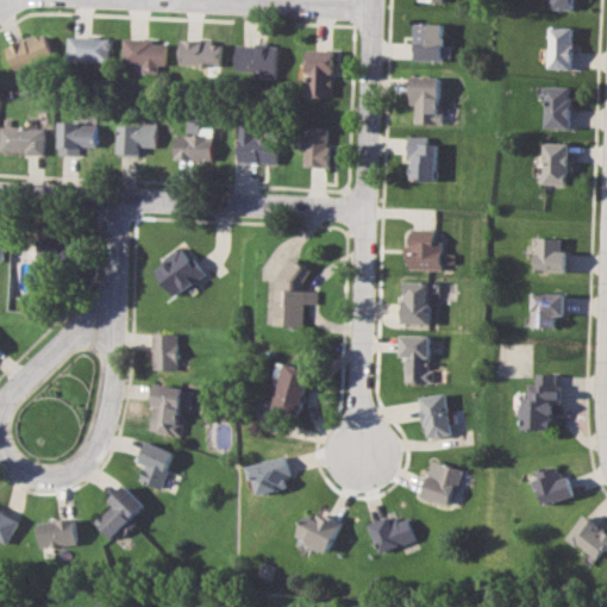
[(545,10),(545,0),(570,0),(570,11),(545,10)]
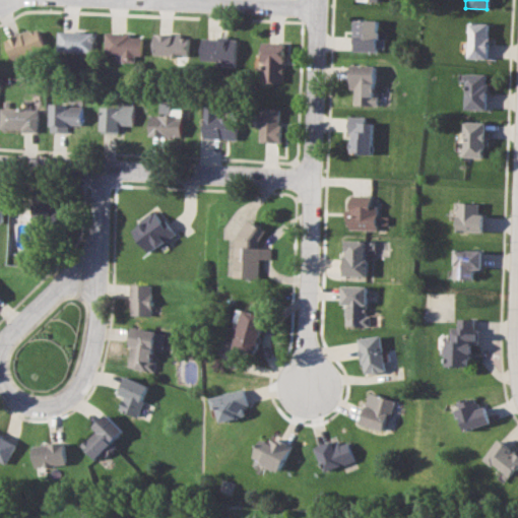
[(351,20),(377,21),(376,39),(383,39),(383,50),(376,50),(376,54),(350,53),(351,20)]
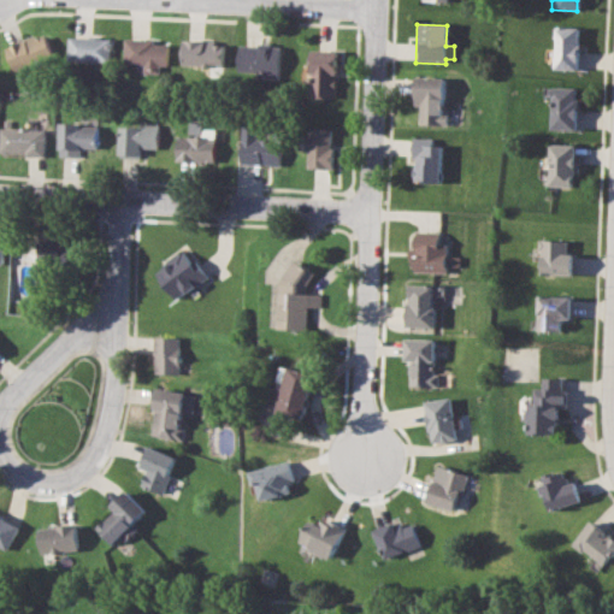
[(553,27),(578,28),(577,71),(550,70),(553,27)]
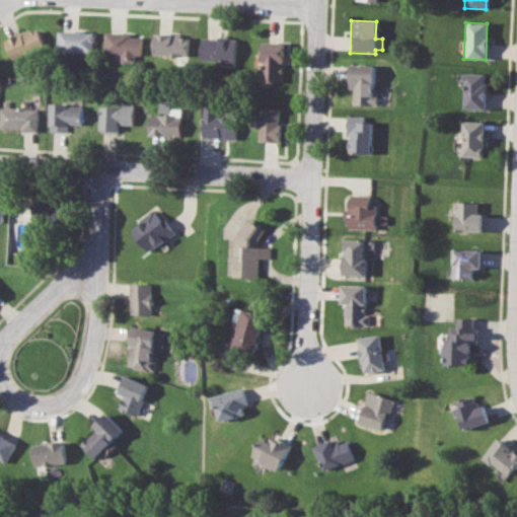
[(5,41),(30,29),(31,33),(38,31),(45,49),(14,62),(5,41)]
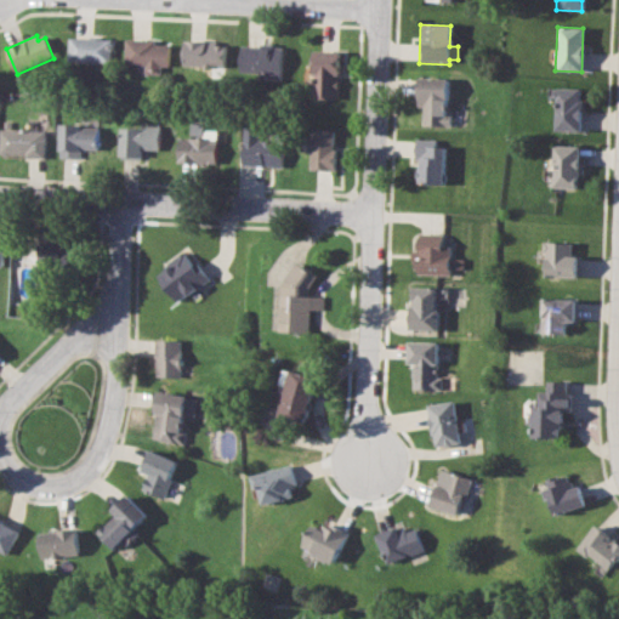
[(72,39),(113,40),(112,64),(71,62),(72,39)]
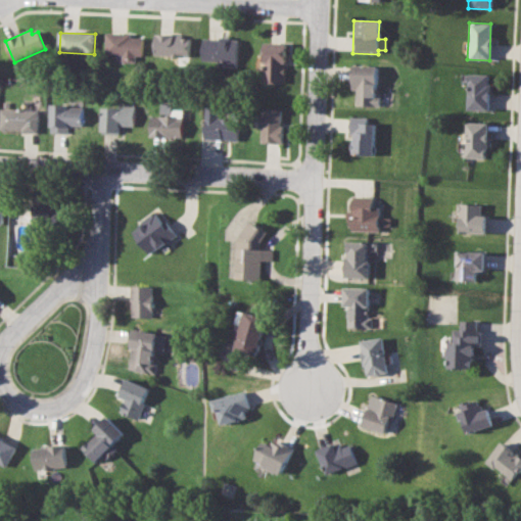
[(105,55),(106,33),(133,34),(133,39),(143,39),(142,56),(136,55),(135,64),(124,63),(124,56),(105,55)]
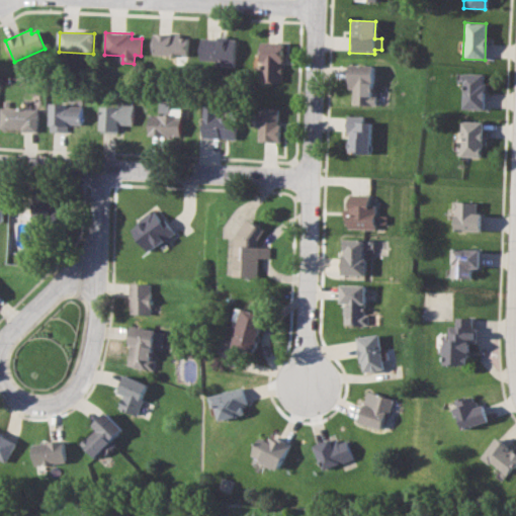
[(155,33),(180,34),(180,38),(190,39),(189,57),(154,56),(155,33)]
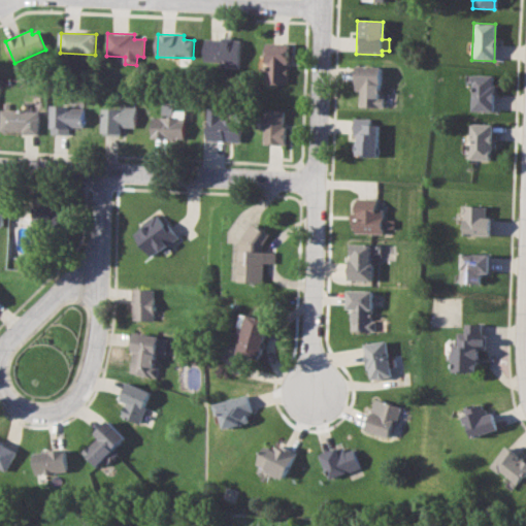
[(205,61),(206,38),(222,39),(222,36),(232,37),(232,40),(239,41),(237,69),(222,67),(222,62),(205,61)]
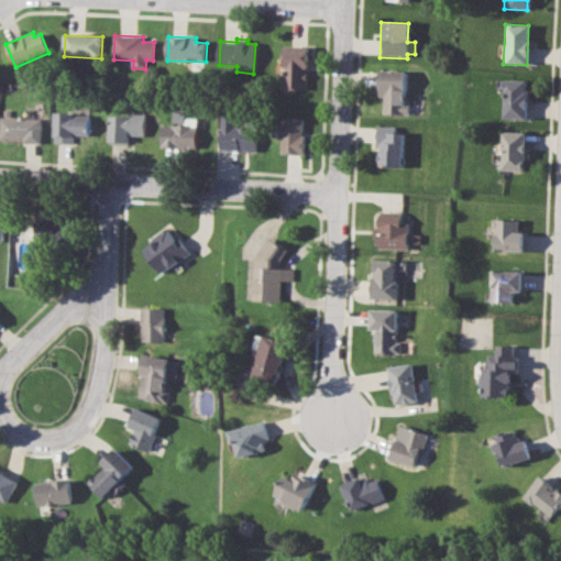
[(284,90),(285,47),(308,47),(307,90),(284,90)]
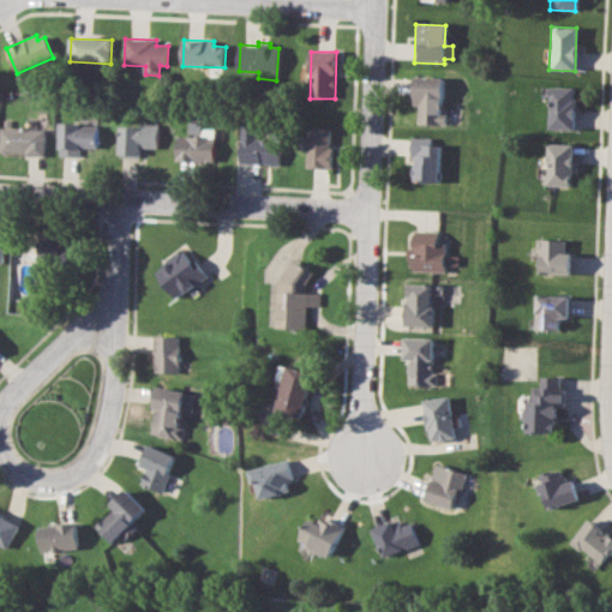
[(412,77),(441,78),(441,113),(445,113),(445,125),(418,124),(418,107),(411,106),(412,77)]
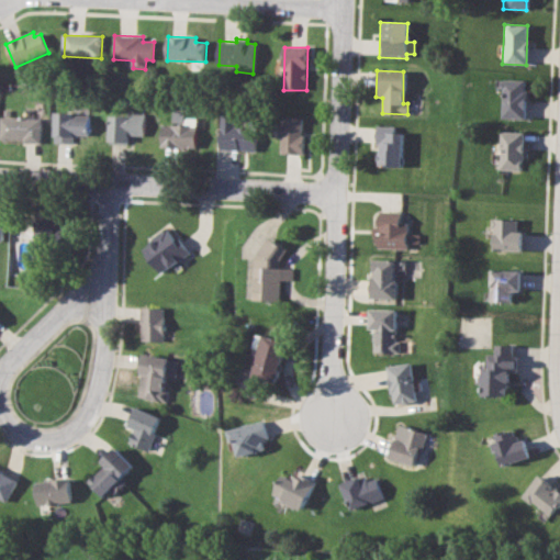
[(502,80),(526,81),(525,120),(501,119),(502,80)]
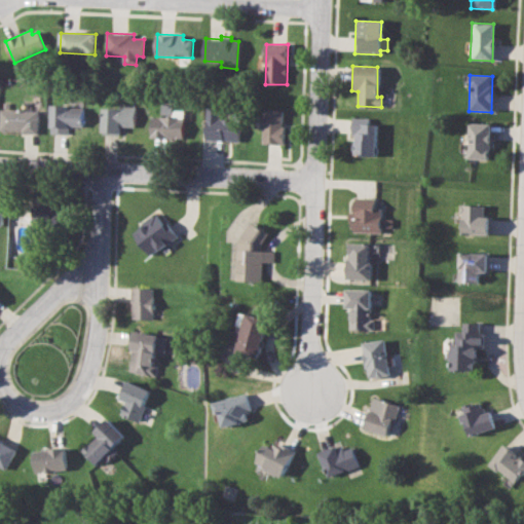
[(49,134),(51,105),(84,108),(83,127),(68,126),(67,135),(49,134)]
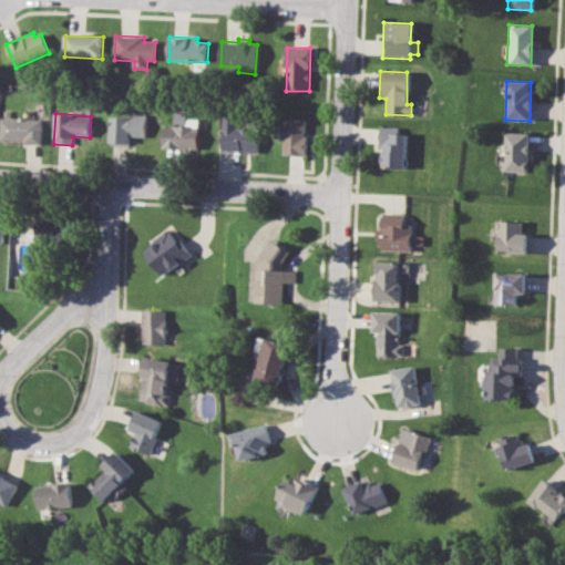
[(110,145),(111,119),(126,119),(126,114),(146,115),(145,137),(129,136),(129,146),(110,145)]
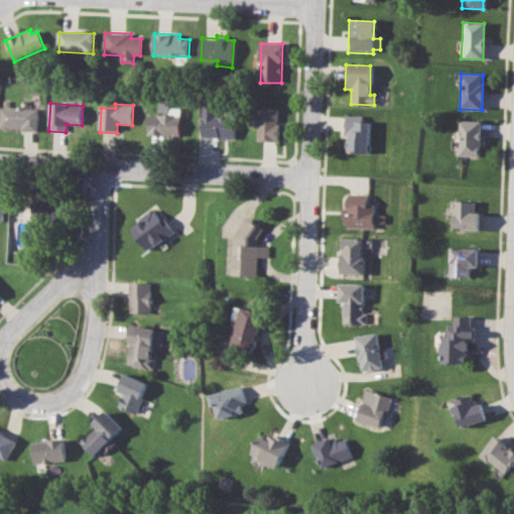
[(204,137),(205,104),(217,104),(216,117),(236,118),(235,139),(204,137)]
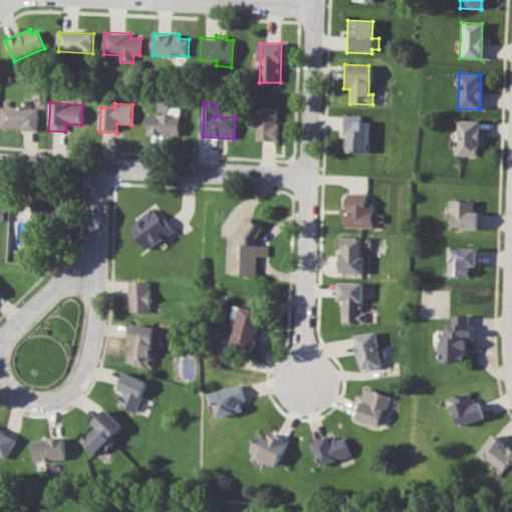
[(1,107),(38,109),(37,132),(22,132),(22,129),(1,128),(1,107)]
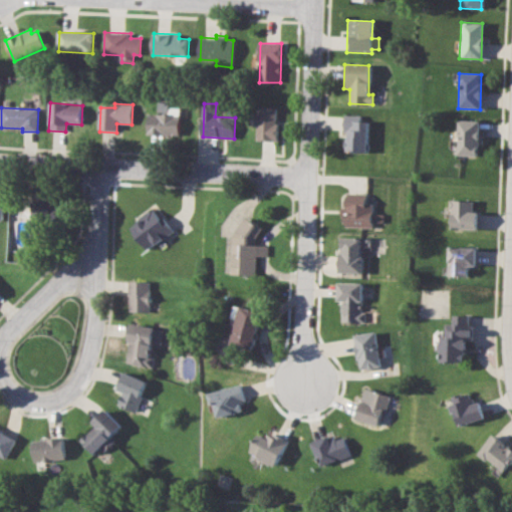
[(149,115),(169,115),(169,108),(180,108),(179,136),(149,135),(149,115)]
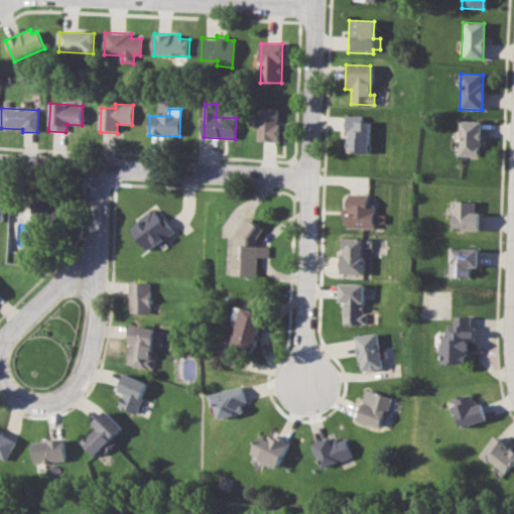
[(258,141),(258,127),(255,127),(256,116),(260,116),(260,109),(277,109),(276,125),(280,125),(280,142),(258,141)]
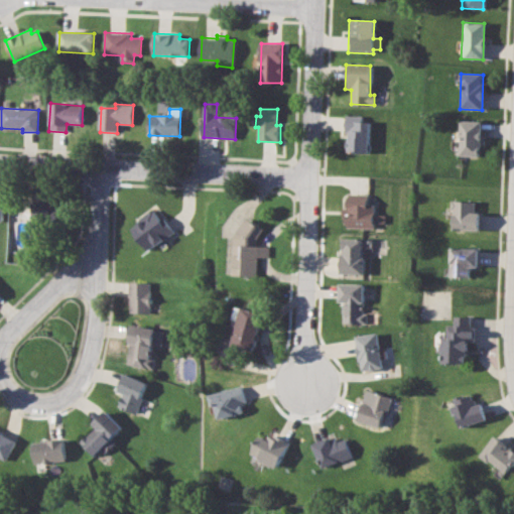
[(347,151),(348,133),(344,132),(345,116),(362,117),(362,122),(369,122),(367,152),(347,151)]
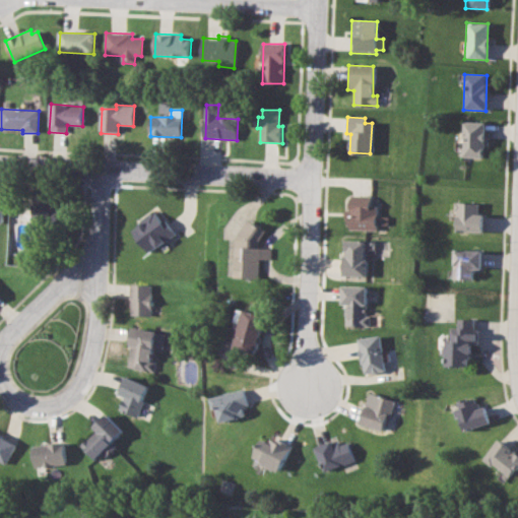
[(462,122),(484,123),(482,157),(461,156),(462,122)]
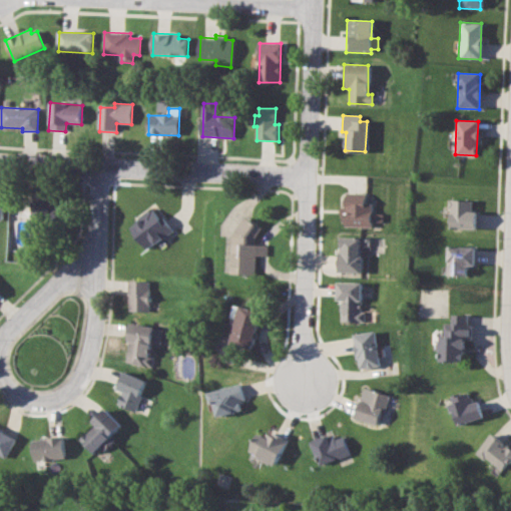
[(342,227),(343,217),(338,216),(339,206),(345,206),(346,192),(366,193),(365,204),(371,205),(371,214),(382,215),(382,223),(372,222),(371,229),(342,227)]
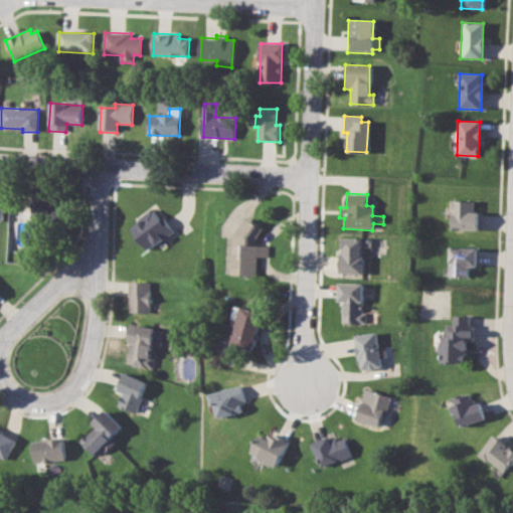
[(448,200),(474,202),(474,213),(478,213),(477,230),(450,229),(451,209),(448,209),(448,200)]
